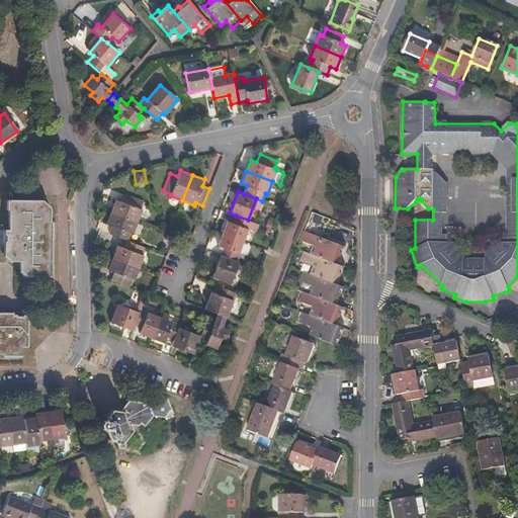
[(139,207),(142,200),(123,194),(120,201),(115,199),(110,211),(136,222),(141,208),(139,207)]
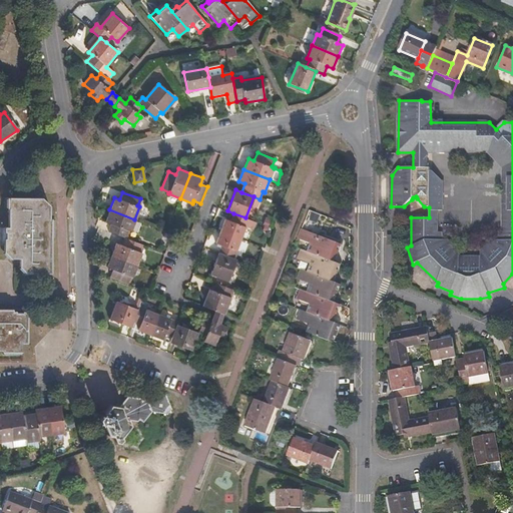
[(51,238),(51,220),(47,219),(47,206),(40,199),(4,199),(4,209),(7,209),(7,228),(3,228),(3,250),(1,251),(9,261),(11,260),(18,260),(19,266),(16,269),(23,277),(26,274),(49,274),(49,239),(51,238)]
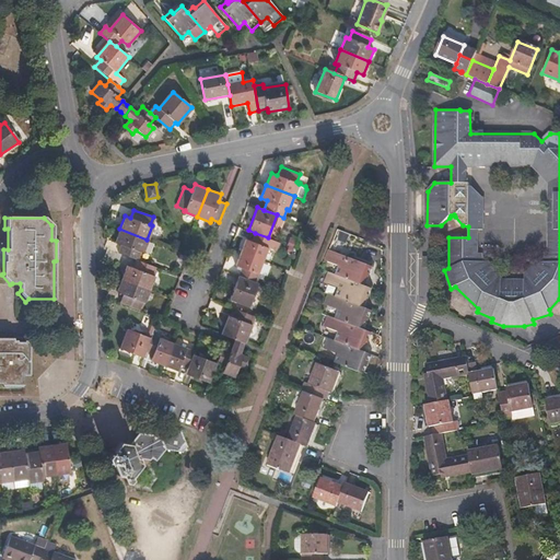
[(142,252),(147,240),(119,229),(115,242),(120,244),(117,253),(136,259),(137,260),(140,252),(142,252)]
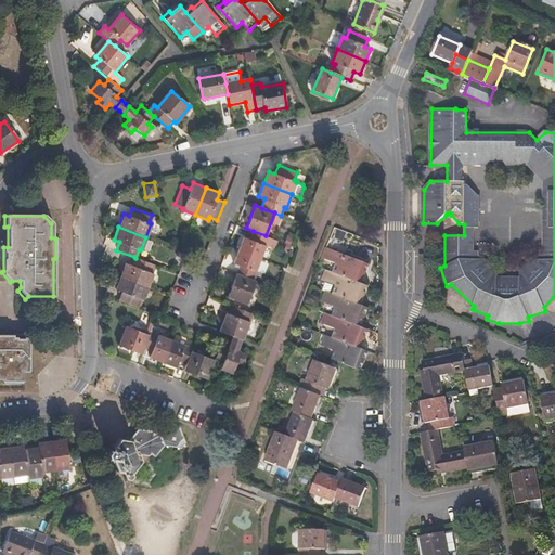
[(260,258),(269,236),(266,235),(253,231),(249,239),(243,236),(237,249),(260,258)]
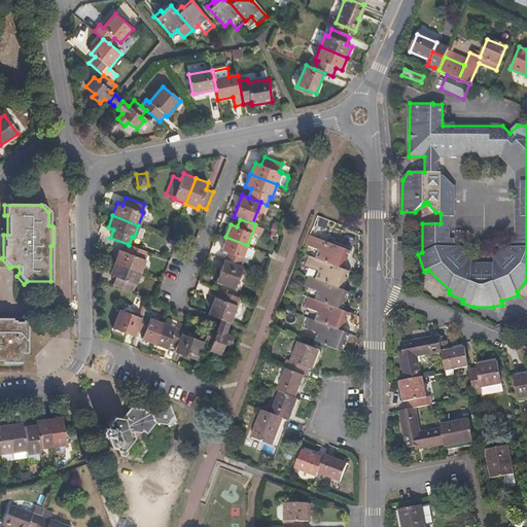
[(342,270),(349,252),(309,236),(306,245),(319,251),(316,259),(342,270)]
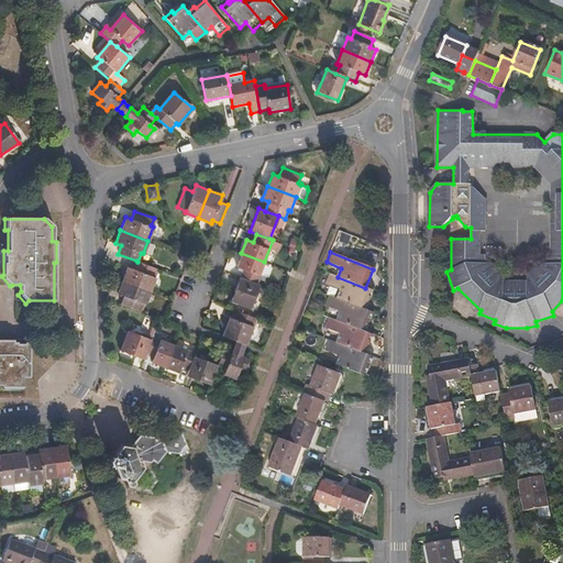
[(255,284),(264,262),(241,253),(236,266),(242,268),(240,277),(255,284)]
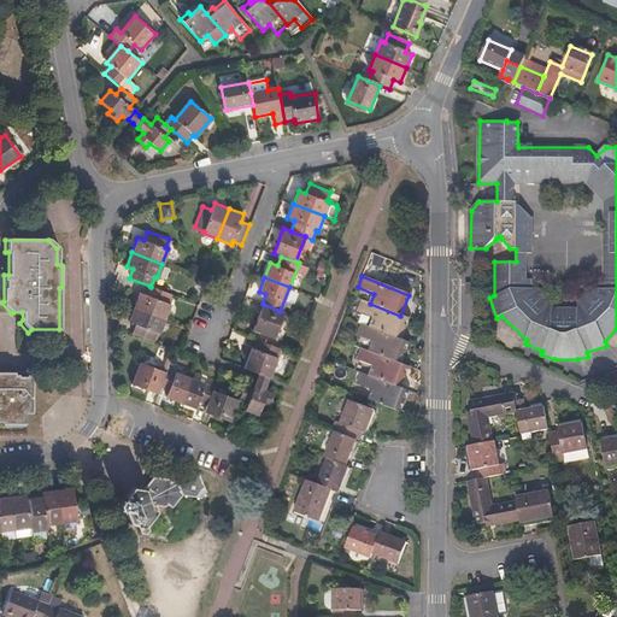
[(168,304),(170,294),(151,287),(150,286),(146,295),(139,292),(133,306),(164,318),(170,304),(168,304)]
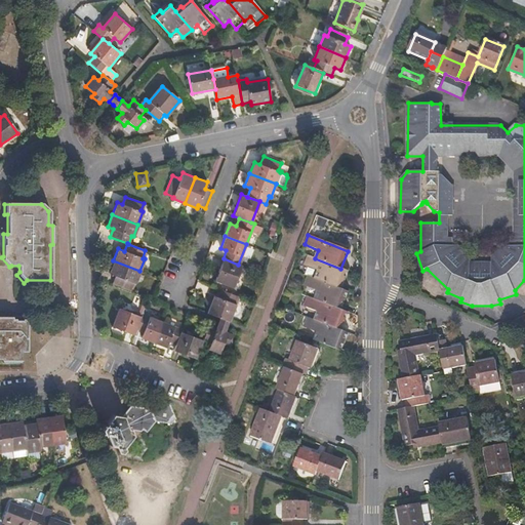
[(339,289),(347,271),(340,269),(315,258),(309,255),(305,265),(319,271),(315,280),(339,289)]
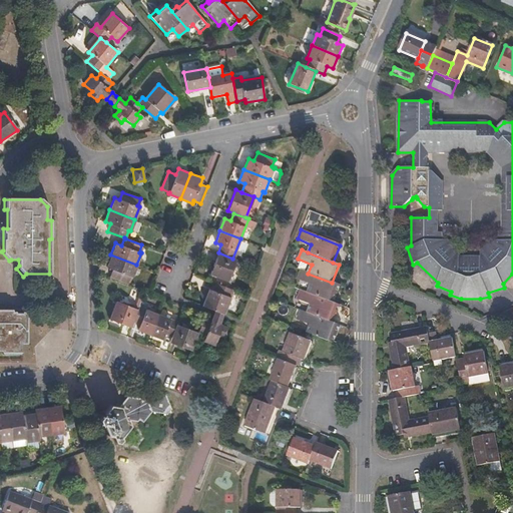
[(227,281),(236,260),(232,259),(218,252),(209,274),(227,281)]
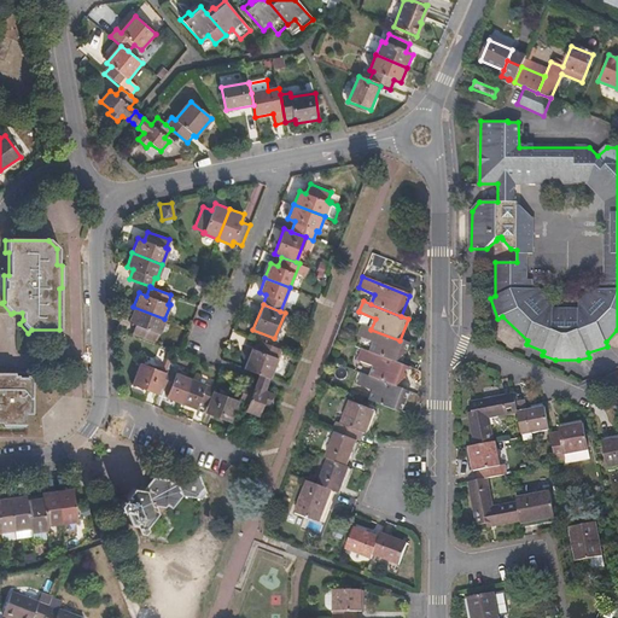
[(159,334),(164,319),(133,307),(128,322),(135,325),(132,333),(152,342),(156,333),(159,334)]
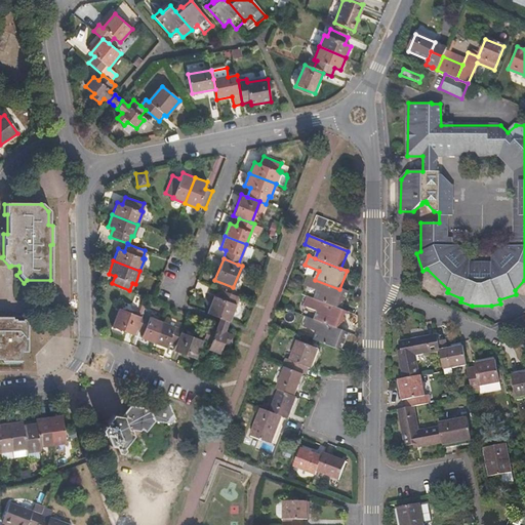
[(340,310),(348,291),(339,289),(315,280),(308,277),(305,286),(319,292),(316,299),(340,310)]
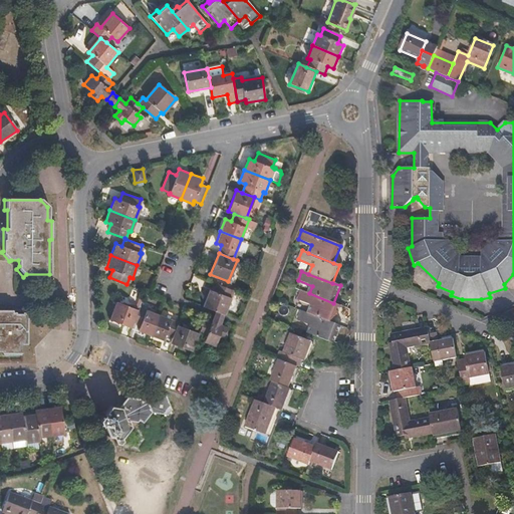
[(225,315),(234,291),(216,284),(213,292),(209,291),(202,306),(216,311),(225,315)]
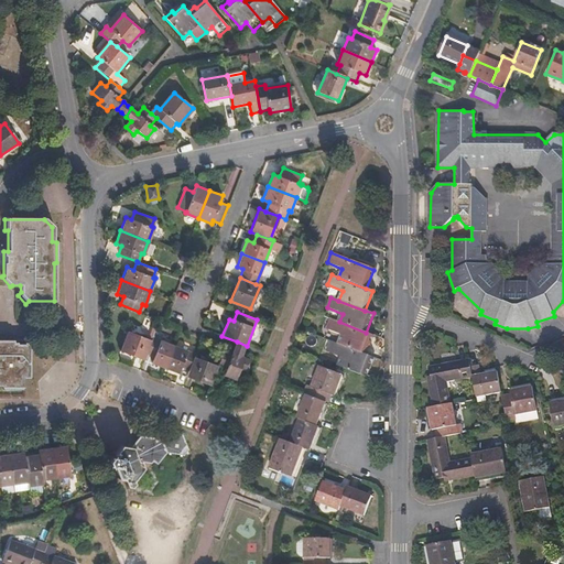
[(365,355),(372,335),(366,333),(339,322),(332,320),(327,331),(342,335),(338,344),(365,355)]
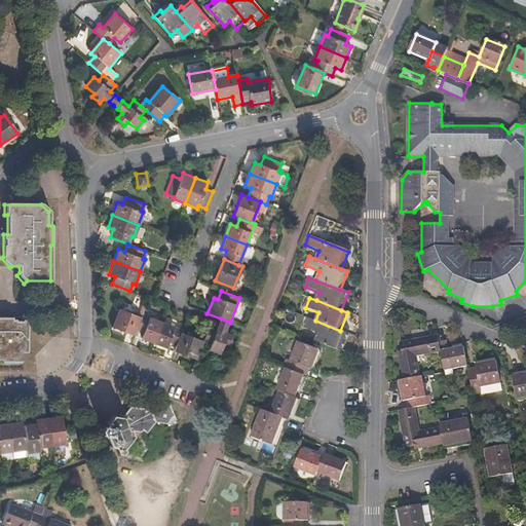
[(137,331),(142,317),(118,308),(112,328),(134,336),(137,331)]
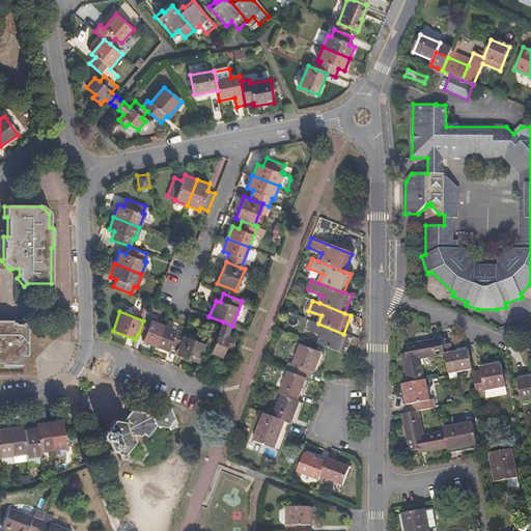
[(156,347),(164,326),(144,318),(143,320),(138,334),(145,336),(143,342),(156,347)]
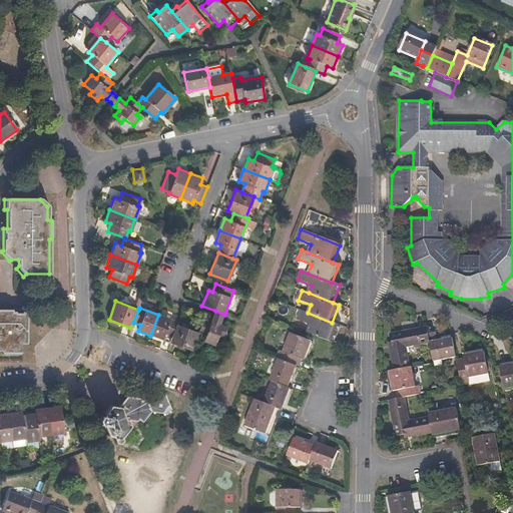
[(26,344),(25,313),(10,313),(10,310),(0,310),(0,354),(19,354),(19,344),(26,344)]
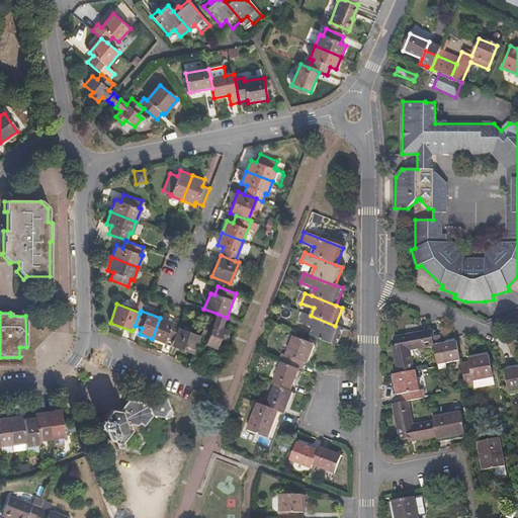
[(224,323),(227,318),(218,314),(214,320),(224,323)]
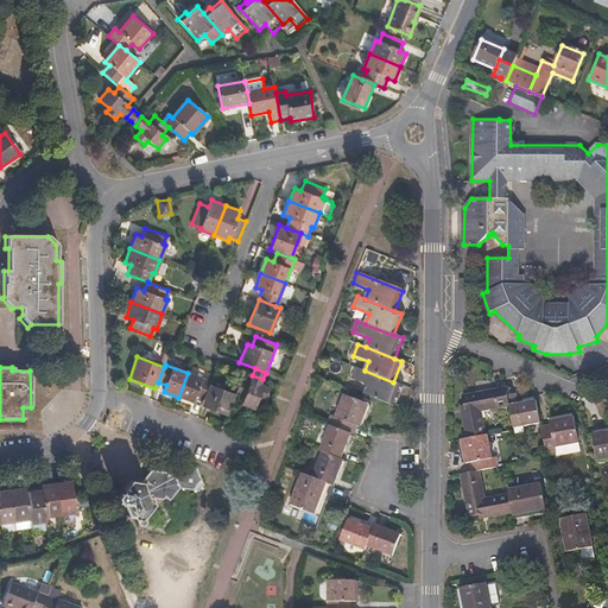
[(394,406),(401,385),(393,382),(365,371),(358,368),(353,380),(368,386),(366,396),(394,406)]
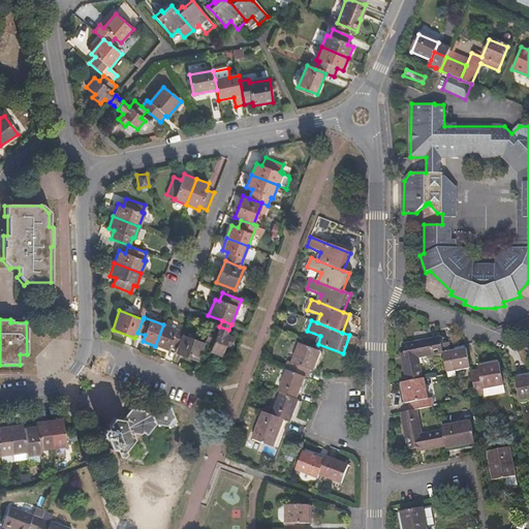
[(177,347),(182,335),(183,332),(163,324),(155,346),(166,350),(169,344),(177,347)]
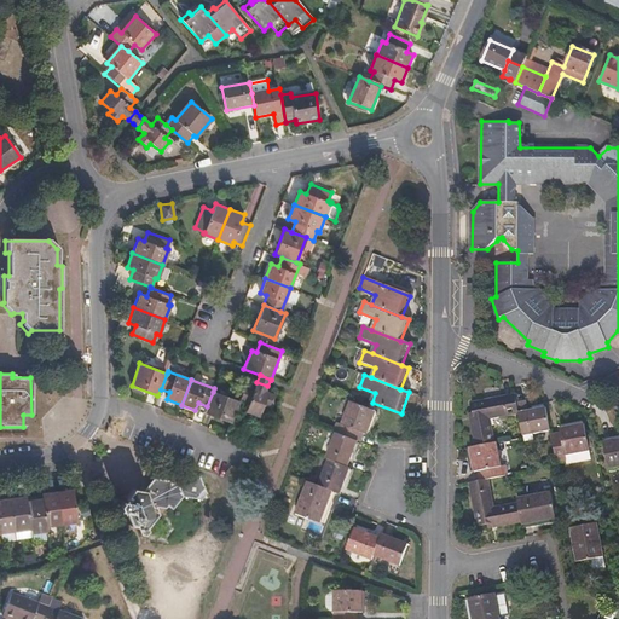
[(268,406),(272,394),(265,392),(255,388),(246,385),(239,403),(248,406),(246,412),(258,417),(264,405),(268,406)]
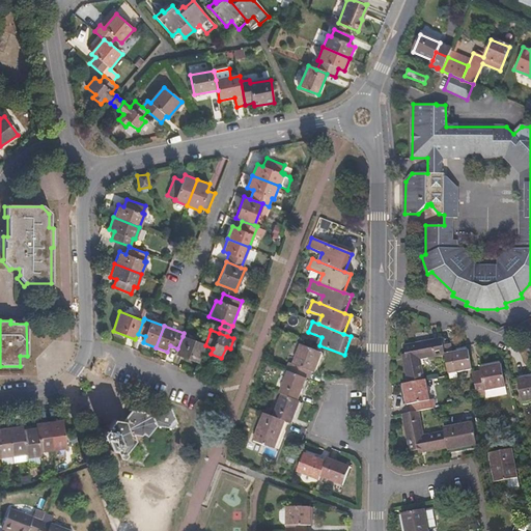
[(198,364),(205,345),(183,336),(177,348),(175,355),(198,364)]
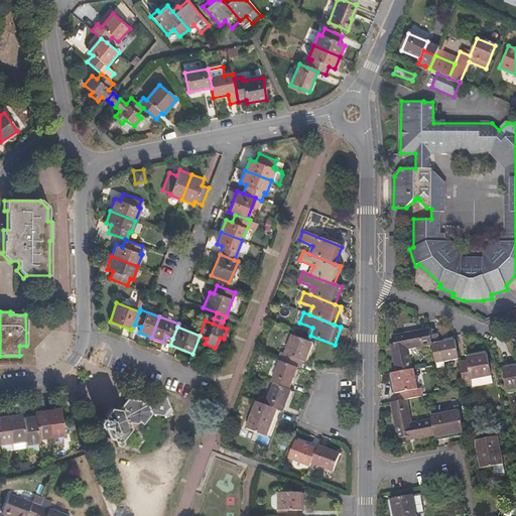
[(412,370),(408,350),(432,345),(431,337),(429,330),(393,337),(396,353),(392,353),(396,373),(412,370)]
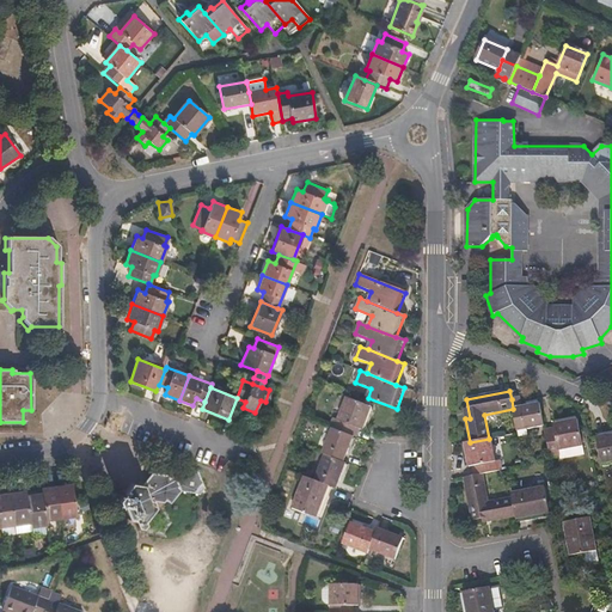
[(544,426),(540,404),(522,407),(520,397),(512,399),(513,409),(518,430),(544,426)]
